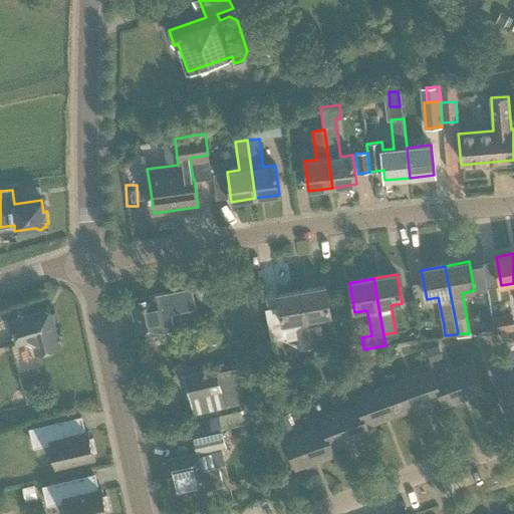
[(301,290),(306,320),(330,316),(325,286),(301,290)]
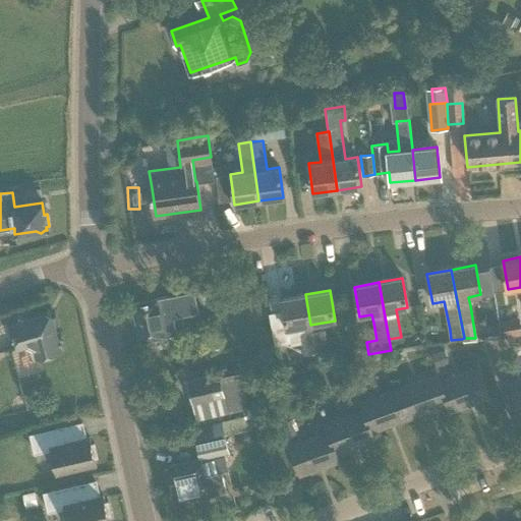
[(171,310),(195,304),(193,292),(132,305),(140,343),(176,335),(171,310)]
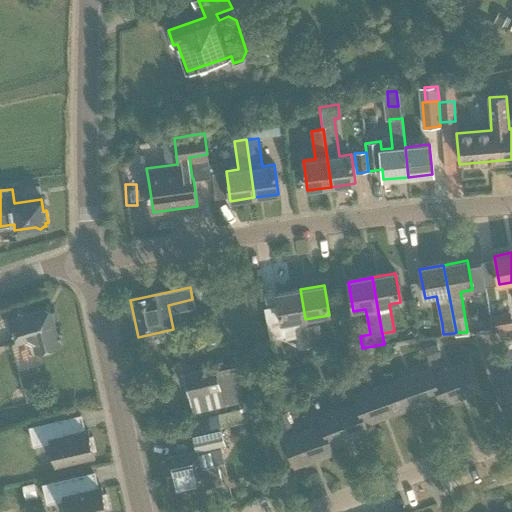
[(307,327),(305,319),(300,289),(276,294),(278,305),(263,308),(269,338),(285,336),(283,323),(293,321),(298,349),(310,347),(307,327)]
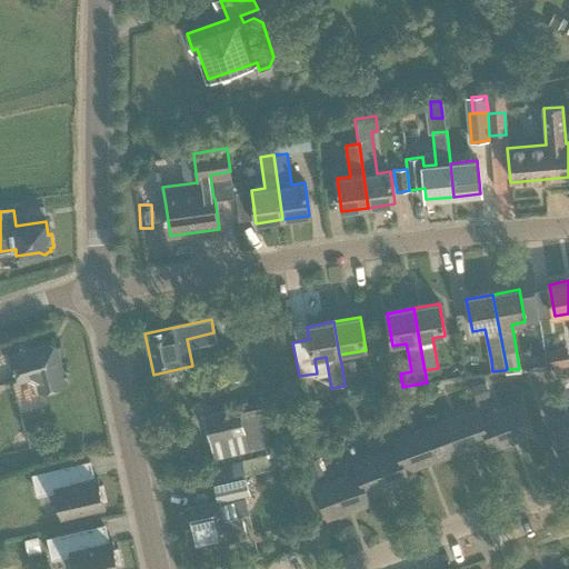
[(58,348),(49,343),(27,349),(21,346),(18,351),(13,352),(20,381),(28,379),(37,385),(39,392),(67,385),(66,380),(69,375),(63,371),(58,348)]
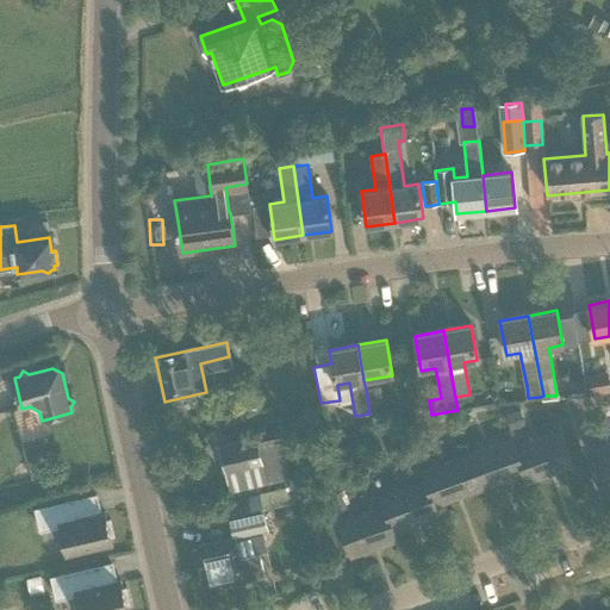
[(609,392),(609,384),(608,373),(586,377),(590,396),(609,392)]
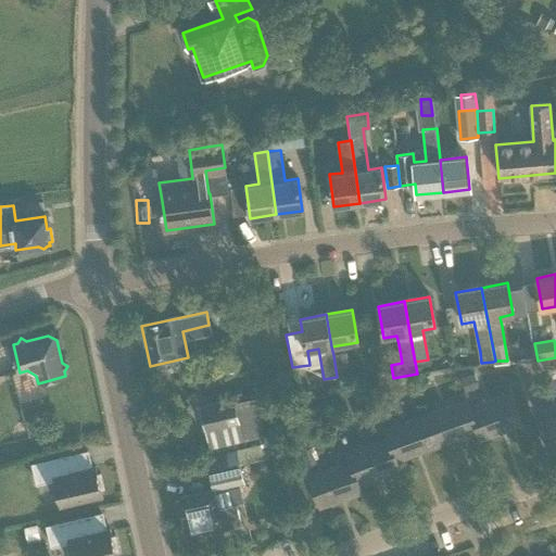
[(228,369),(224,345),(209,349),(213,373),(228,369)]
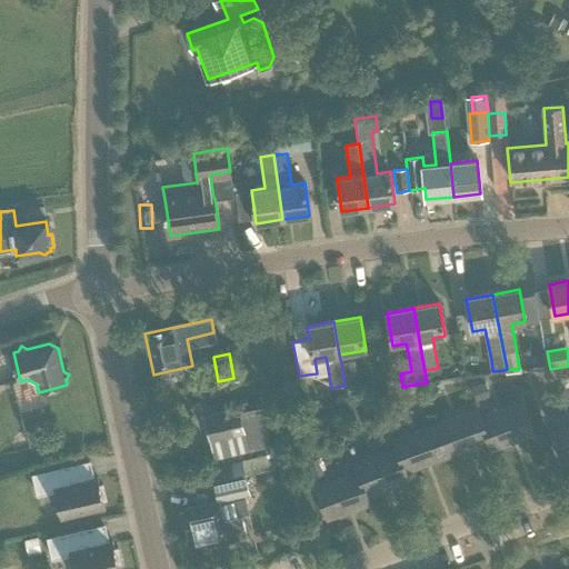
[(355,361),(341,363),(345,386),(359,383),(355,361)]
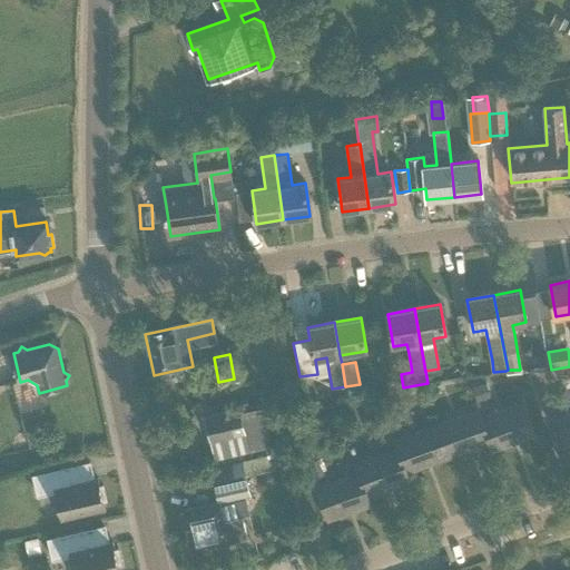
[(487,384),(472,389),(477,402),(491,397),(487,384)]
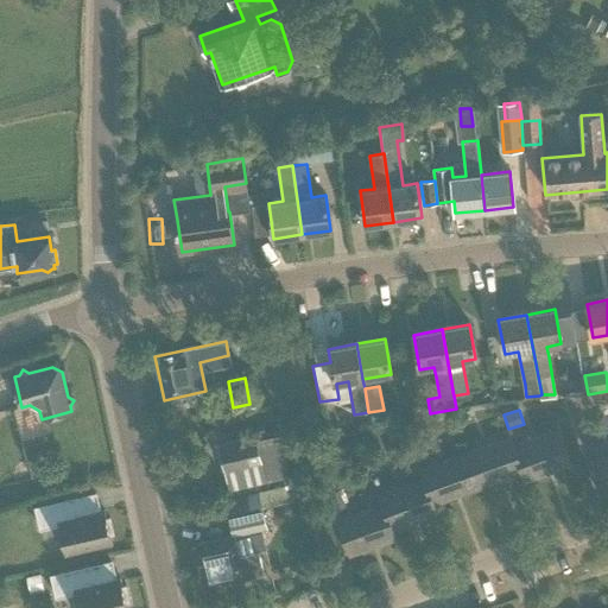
[(513,447),(523,473),(526,482),(571,466),(558,431),(514,447),(513,447)]
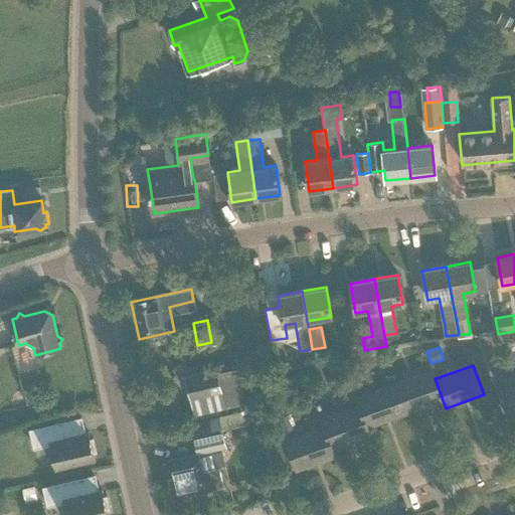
[(217,373),(216,367),(184,375),(193,415),(246,402),(237,368),(217,373)]
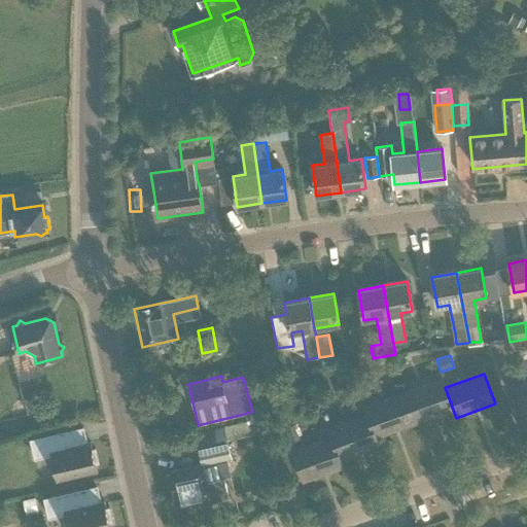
[(443,379),(403,393),(415,424),(453,410),(445,387),(446,387),(443,379)]
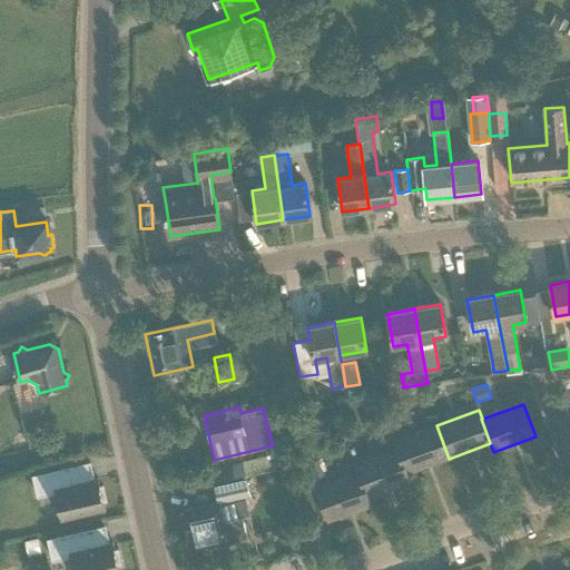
[(569,452),(569,414),(558,419),(569,452)]
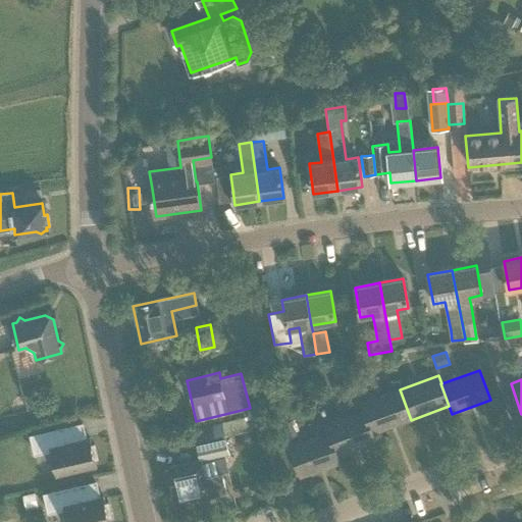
[(361,404),(364,411),(373,433),(411,420),(400,389),(361,404)]
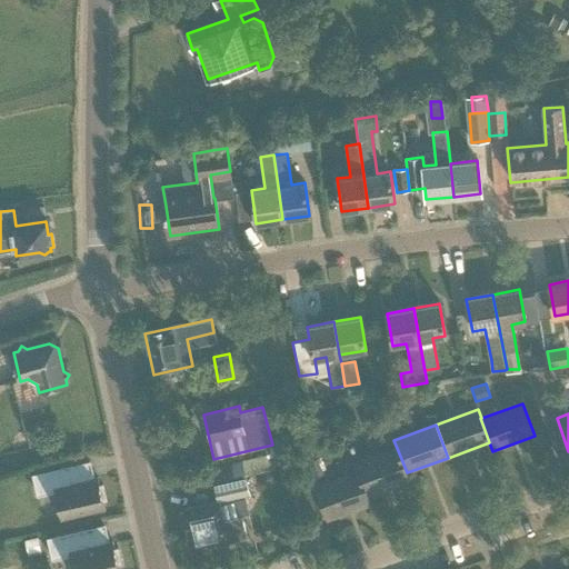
[(355,463),(358,472),(368,496),(409,480),(407,472),(397,448),(355,463)]
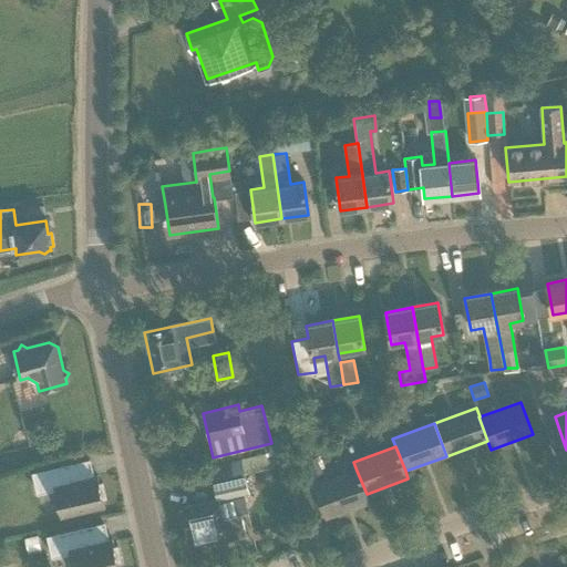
[(269,467),(265,452),(208,464),(212,481),(269,467)]
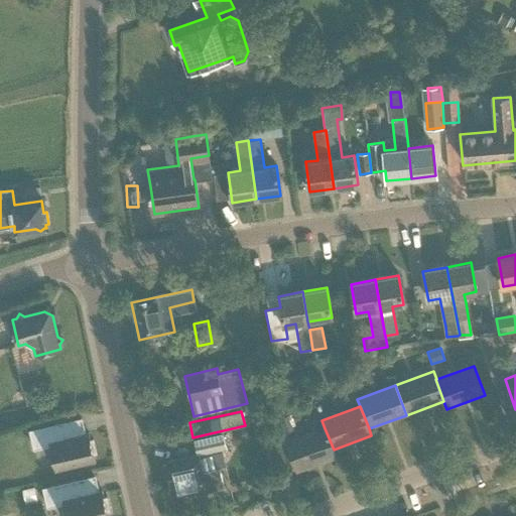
[(288,414),(277,419),(283,433),(294,428),(288,414)]
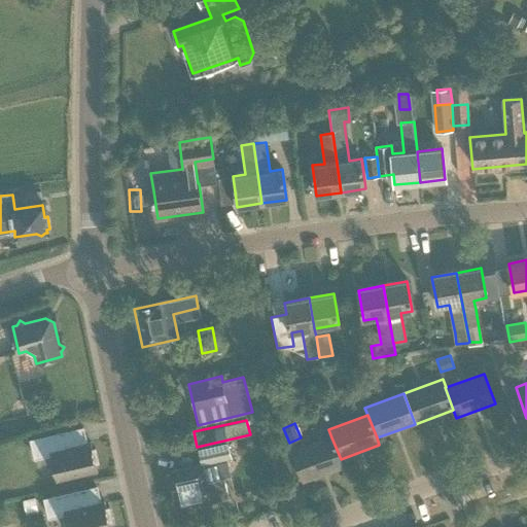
[(50,455),(56,479),(96,469),(95,464),(98,463),(95,449),(92,450),(91,445),(86,446),(82,428),(30,440),(35,459),(50,455)]
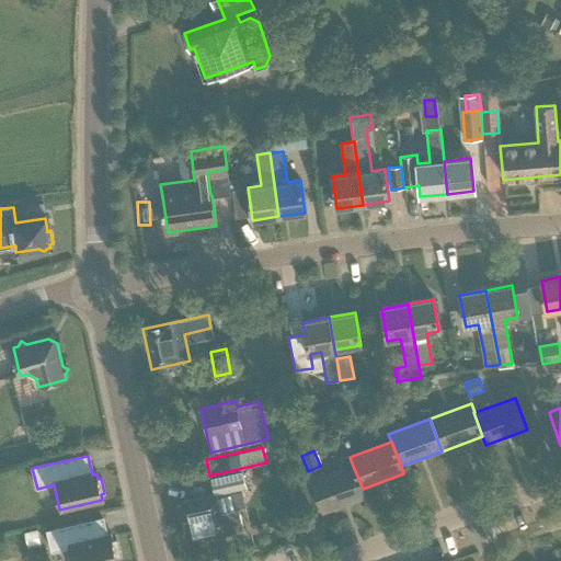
[(365,496),(363,489),(353,466),(311,480),(323,512),(365,496)]
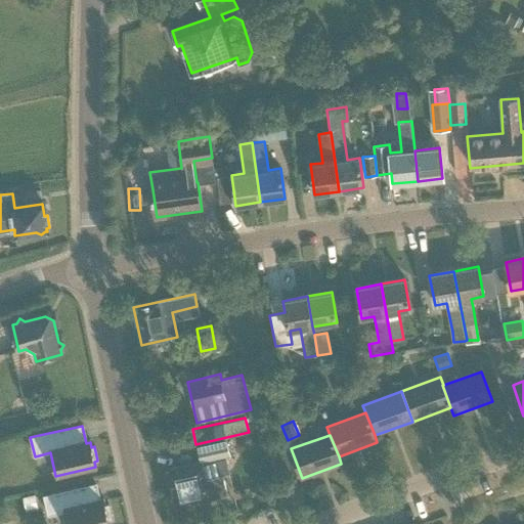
[(222,475),(205,478),(201,463),(191,465),(167,470),(176,508),(201,501),(200,501),(210,499),(210,498),(226,494),(222,475)]
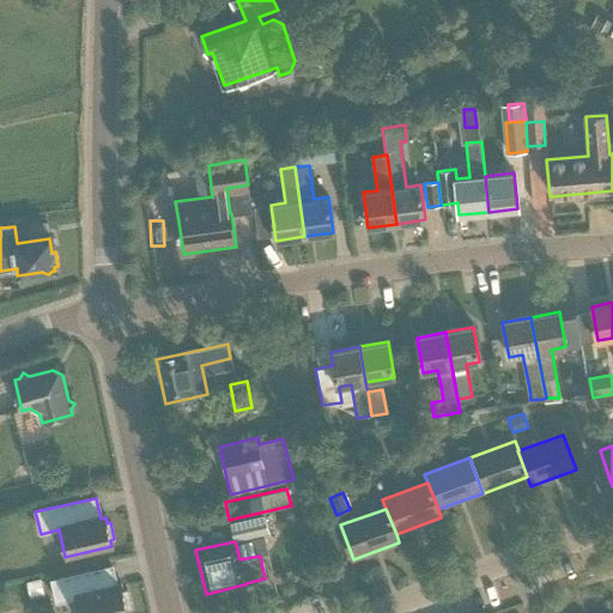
[(78,612),(127,612),(127,608),(131,607),(127,592),(122,592),(121,586),(116,587),(111,566),(52,581),(56,602),(74,599),(78,612)]
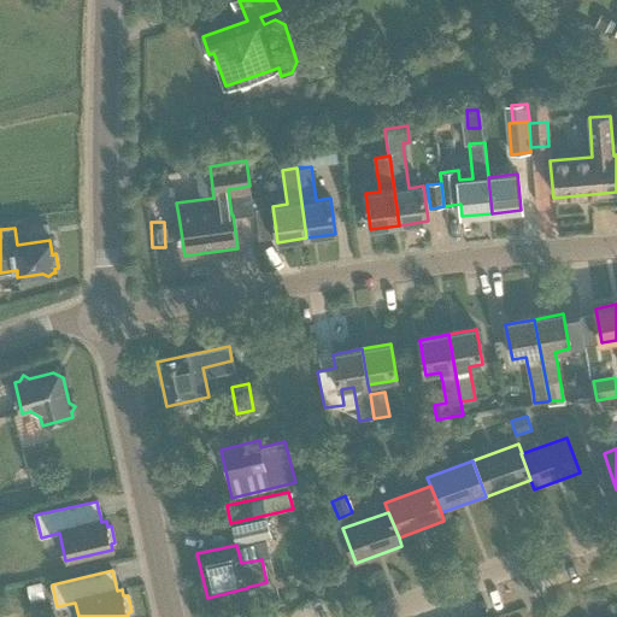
[(41,583),(27,586),(27,589),(30,601),(45,598),(42,587),(41,583)]
